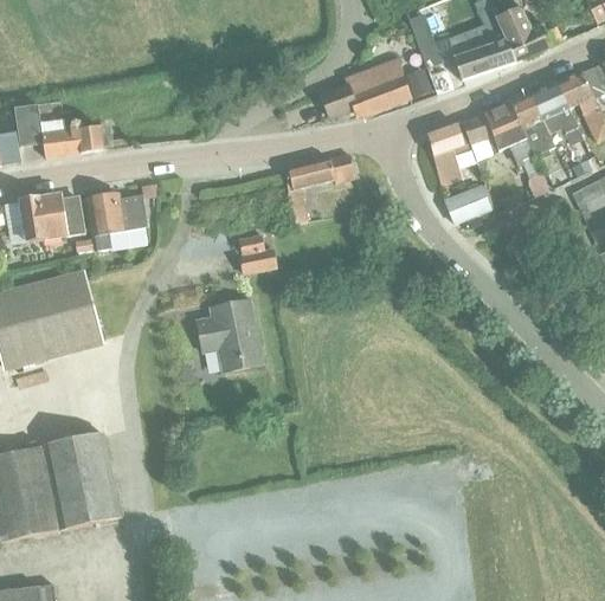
[(491,11),(488,2),(487,0),(476,0),(474,1),(489,38),(491,41),(471,49),(464,31),(446,37),(454,55),(454,56),(461,78),(491,68),(514,60),(493,11),(491,11)]
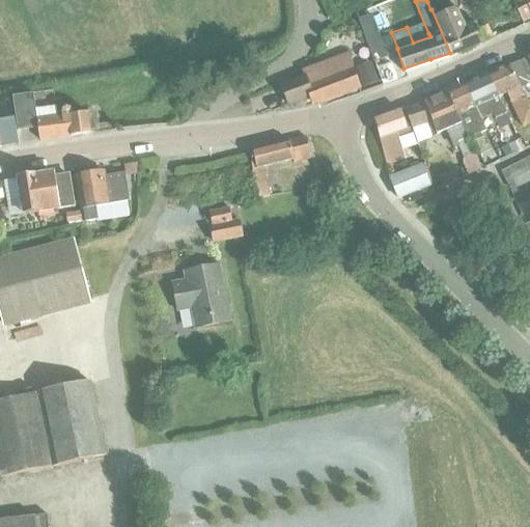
[(461,4),(458,0),(433,0),(427,2),(430,9),(431,9),(450,53),(481,39),(472,18),(464,22),(456,6),(461,4)]
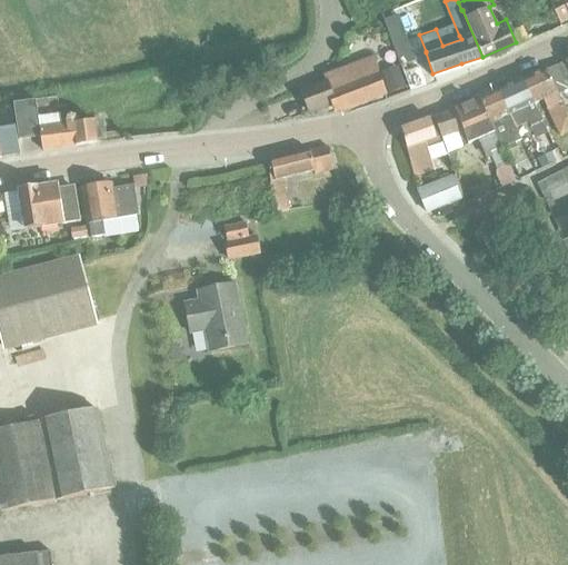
[(548,0),(557,20),(567,15),(567,0),(548,0)]
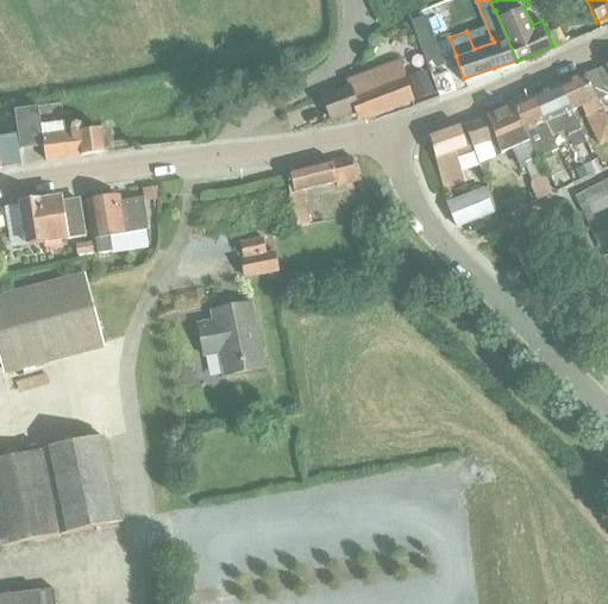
[(456,55),(449,37),(439,8),(408,19),(434,88),(450,82),(442,61),(456,56),(456,55)]
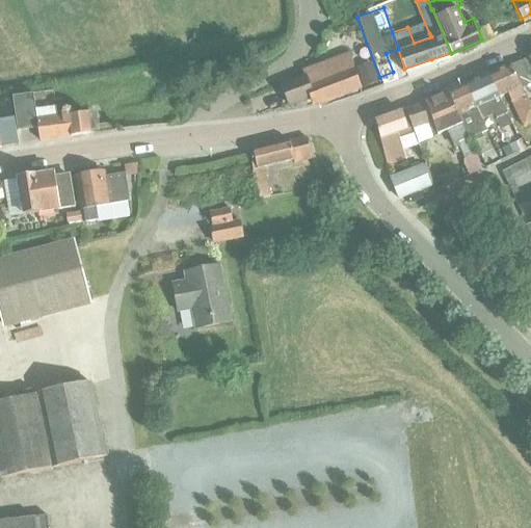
[(281,81),(289,103),(311,95),(313,100),(322,97),(323,99),(360,85),(347,50),(310,63),(313,70),(281,81)]
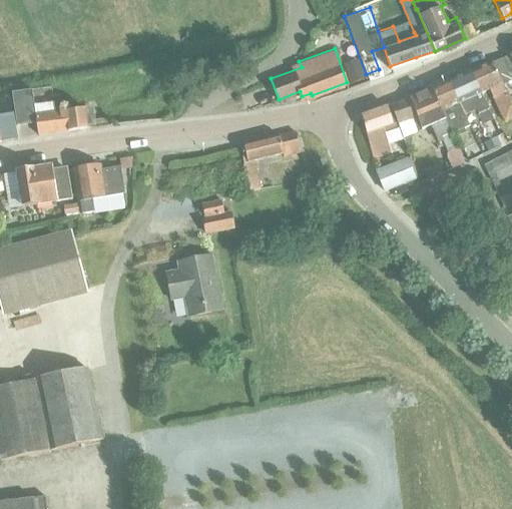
[(500,56),(491,59),(501,81),(511,77),(500,56)]
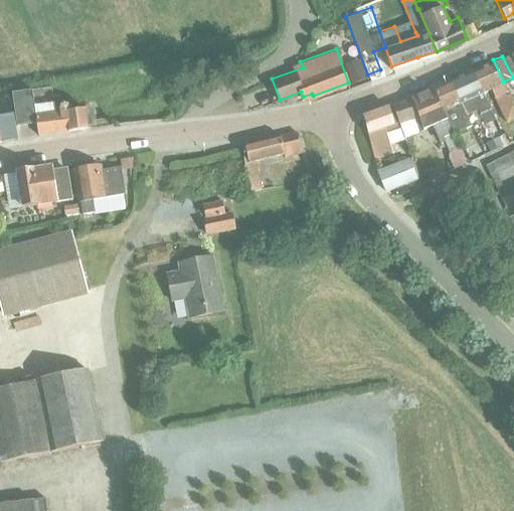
[(493,59),(472,68),(481,88),(489,83),(499,107),(501,107),(503,111),(501,112),(504,117),(513,112),(513,106),(503,82),(503,81),(493,59)]
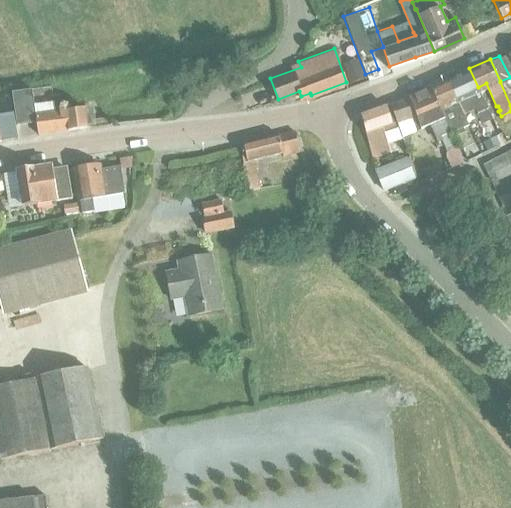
[(469,68),(447,77),(455,97),(461,111),(474,106),(476,110),(477,110),(481,120),(491,116),(478,87),(469,68)]
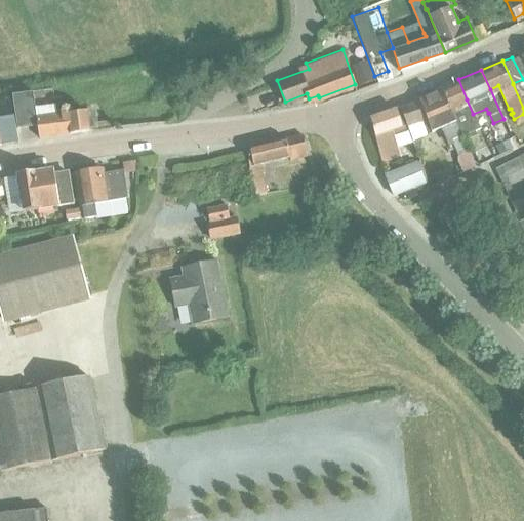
[(458,79),(441,86),(449,107),(449,108),(459,131),(478,123),(467,99),(458,79)]
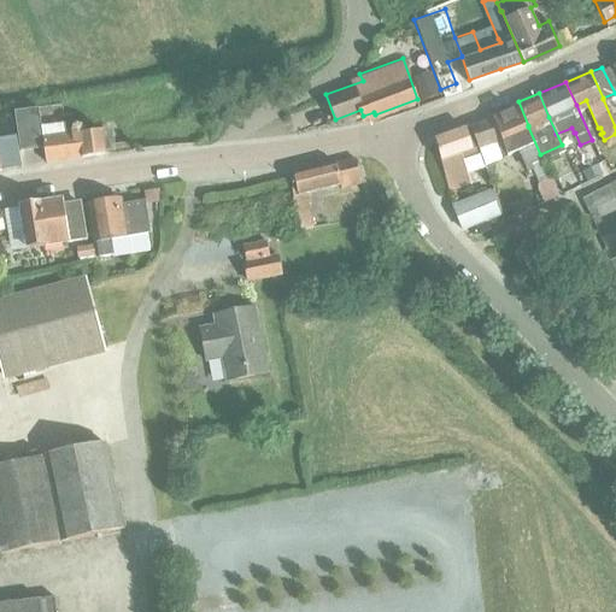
[(518,101),(492,112),(509,151),(516,147),(526,168),(532,166),(537,180),(550,174),(540,154),(528,127),(528,125),(518,101)]
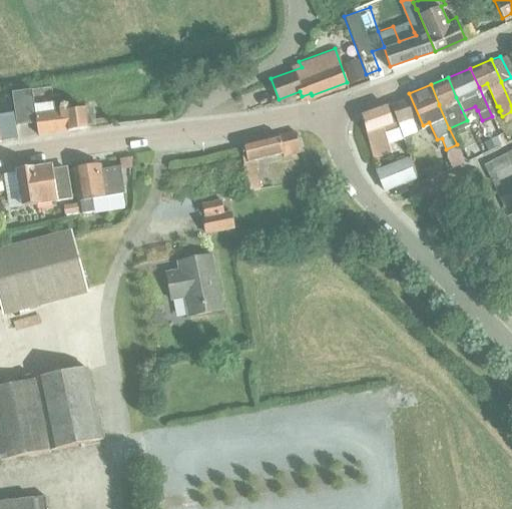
[(34,88),(14,90),(19,123),(37,120),(36,114),(37,114),(34,88)]
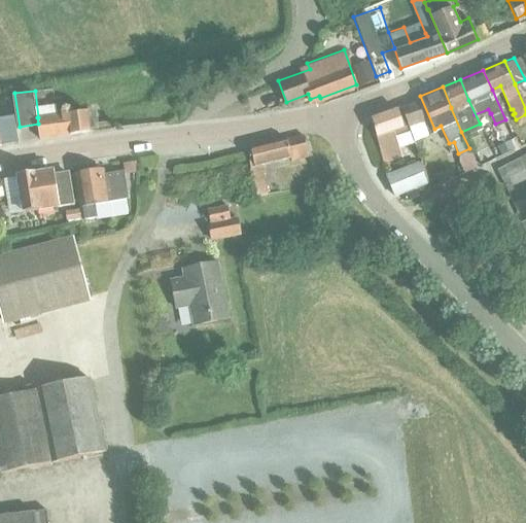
[(420,96),(400,104),(408,125),(412,138),(419,136),(434,129),(420,96)]
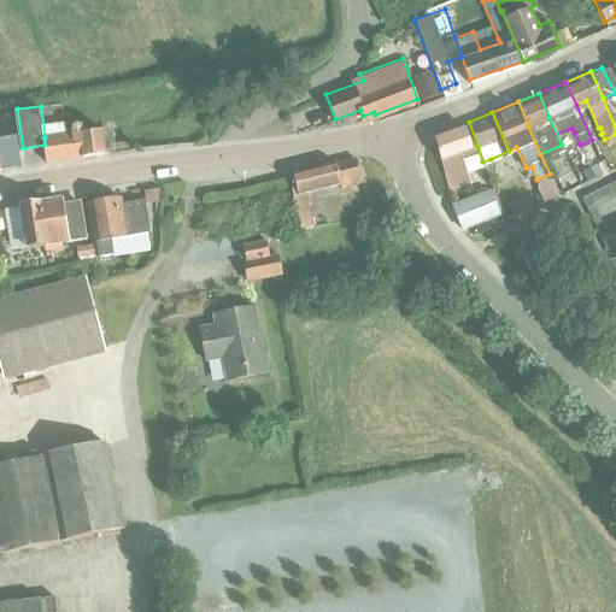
[(45,137),(44,137),(45,145),(47,159),(105,151),(103,128),(83,131),(82,127),(80,123),(75,122),(71,124),(70,129),(70,133),(45,137)]
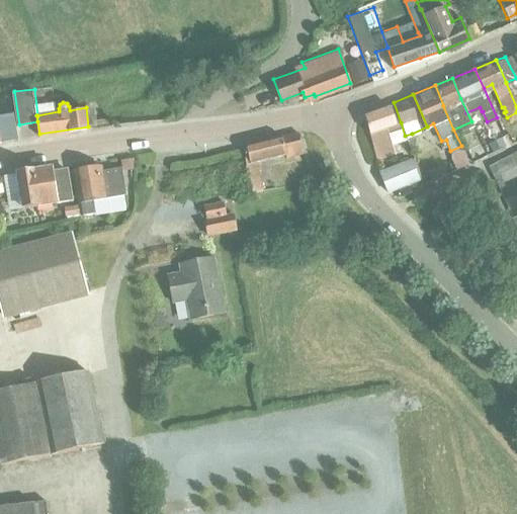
[(401,122),(394,102),(365,114),(376,157),(394,152),(386,127),(401,122)]
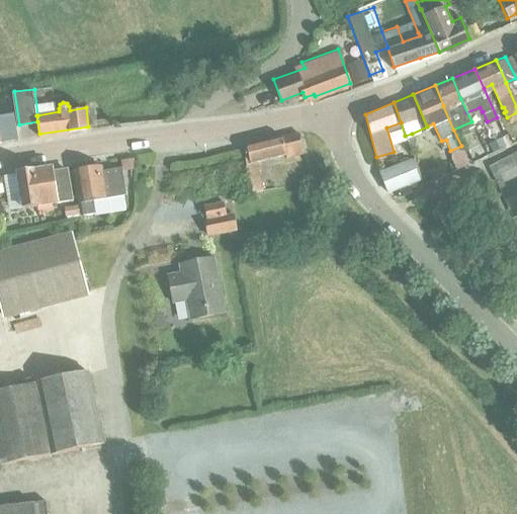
[(13,111),(0,113),(0,134),(1,140),(17,136),(13,111)]
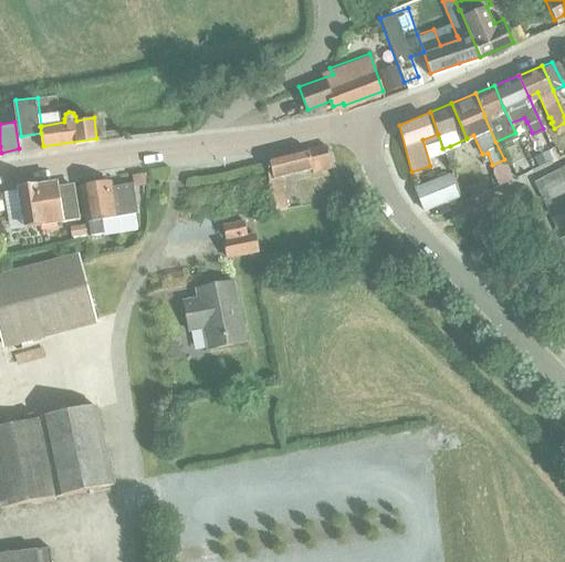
[(540,145),(544,159),(564,153),(560,139),(540,145)]
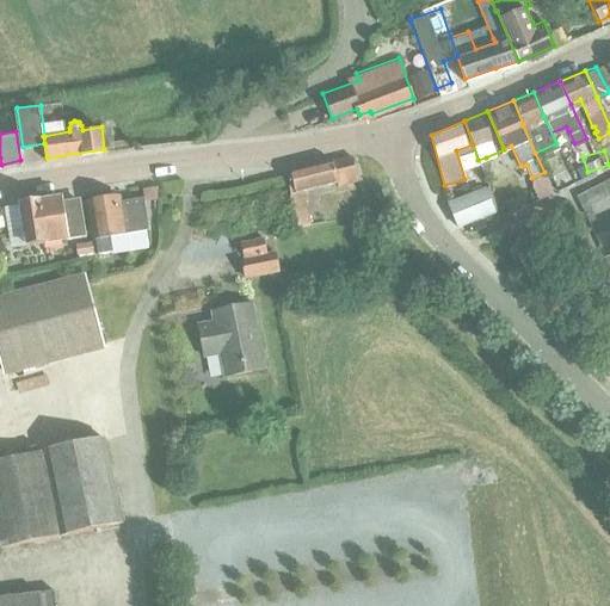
[(289,196),(296,224),(309,221),(301,189),(336,180),(337,184),(356,179),(350,154),(287,169),(287,172),(285,172),(289,196)]
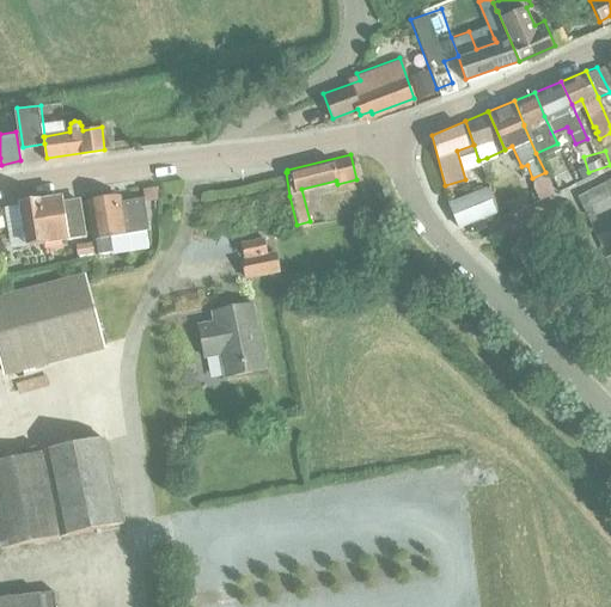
[(460,196),(448,200),(447,200),(457,225),(493,210),(483,186),(460,196)]
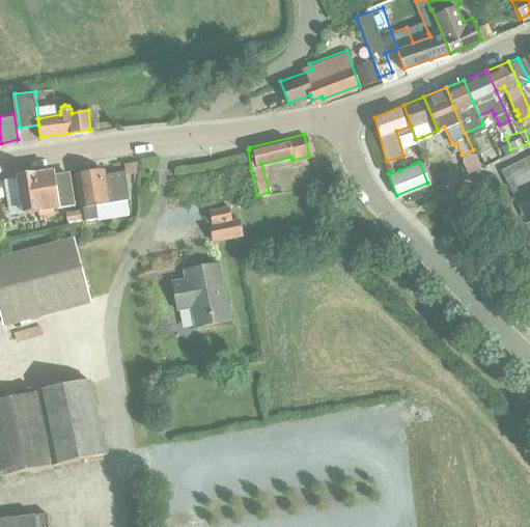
[(102,168),(76,172),(83,218),(96,216),(94,203),(107,201),(127,198),(129,198),(124,170),(102,173),(102,168)]
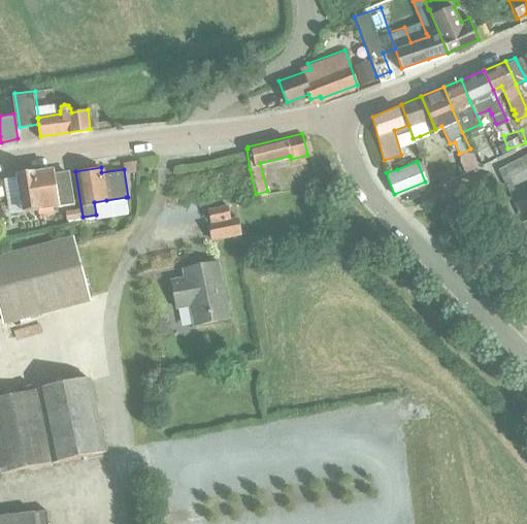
[(73,202),(68,172),(53,175),(52,169),(17,174),(22,210),(73,202)]
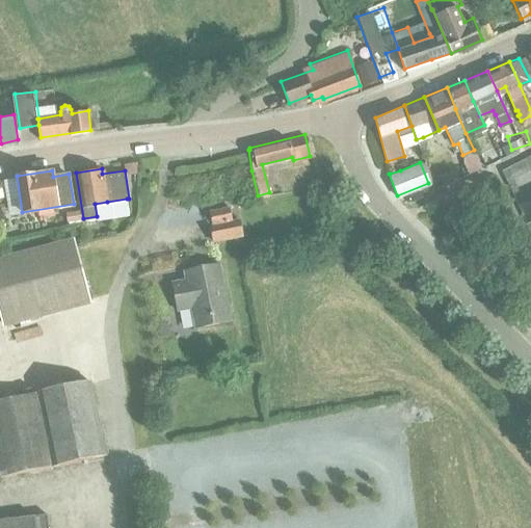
[(232,219),(229,205),(209,209),(212,223),(213,223),(213,225),(210,226),(212,239),(240,233),(238,218),(232,219)]
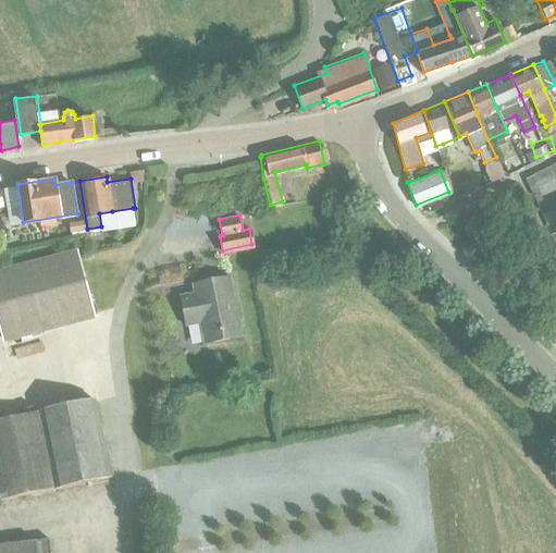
[(0,331),(1,335),(94,310),(76,248),(0,268),(0,331)]
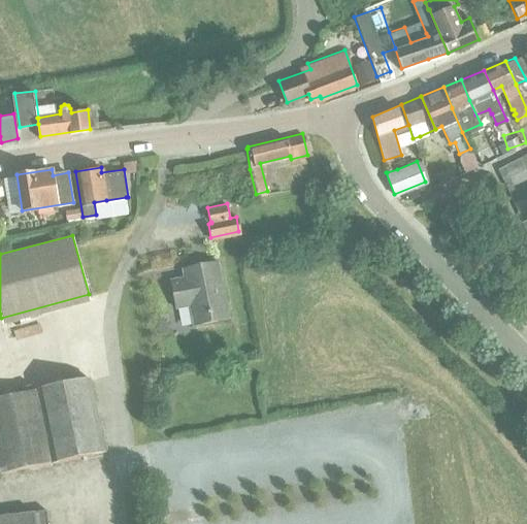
[(182,267),(184,275),(170,279),(175,306),(189,304),(193,323),(229,316),(218,260),(182,267)]
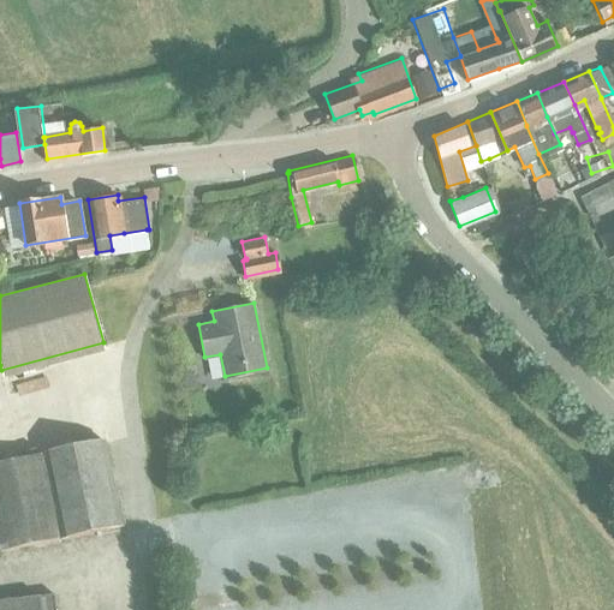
[(0,548),(121,524),(103,438),(0,459),(0,548)]
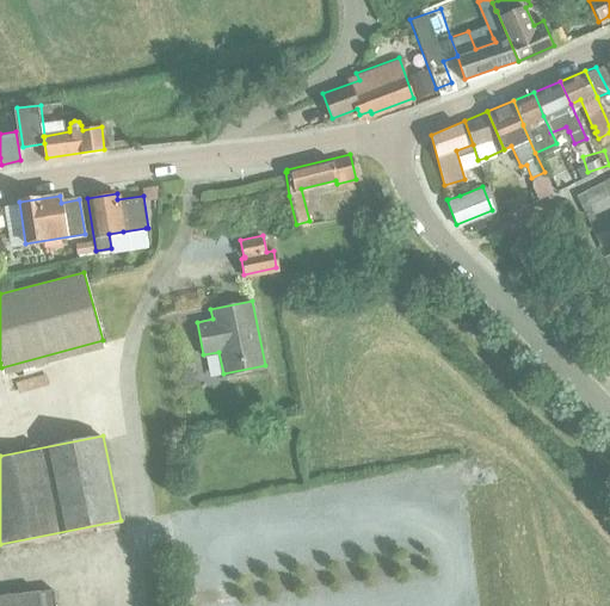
[(55,605),(53,587),(0,594),(0,605),(55,605)]
